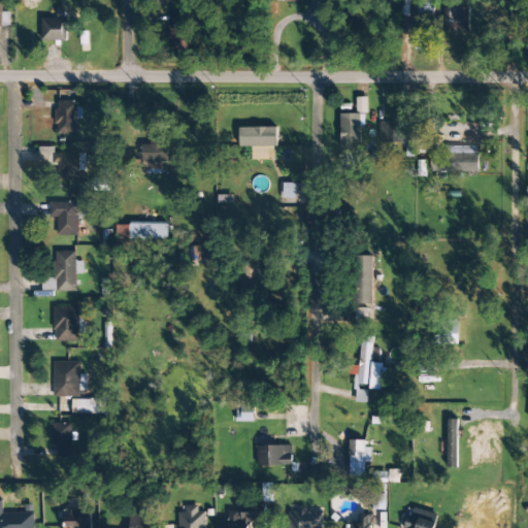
[(0,25),(9,26),(9,13),(2,13),(2,1),(0,1),(0,25)]
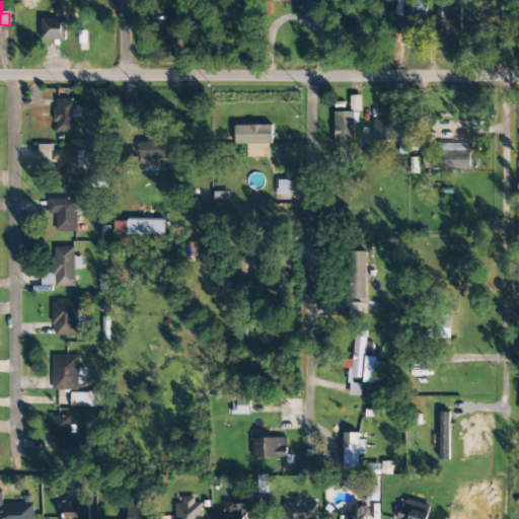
[(460,17),(446,17),(446,8),(437,8),(436,29),(460,30),(460,17)]
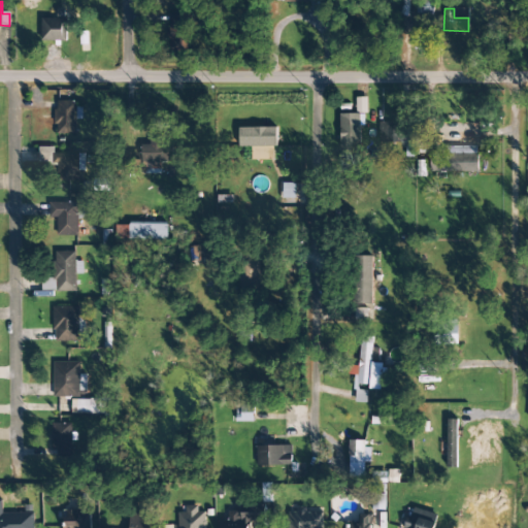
[(185,14),(169,14),(169,51),(186,51),(185,14)]
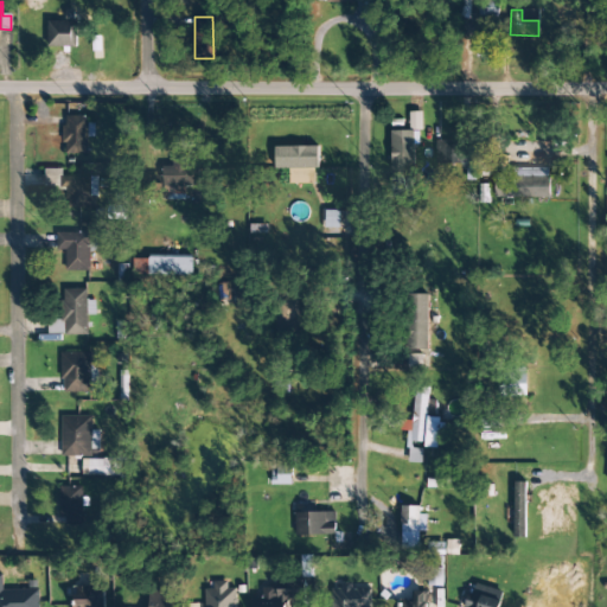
[(509,20),(499,20),(499,34),(510,33),(509,20)]
